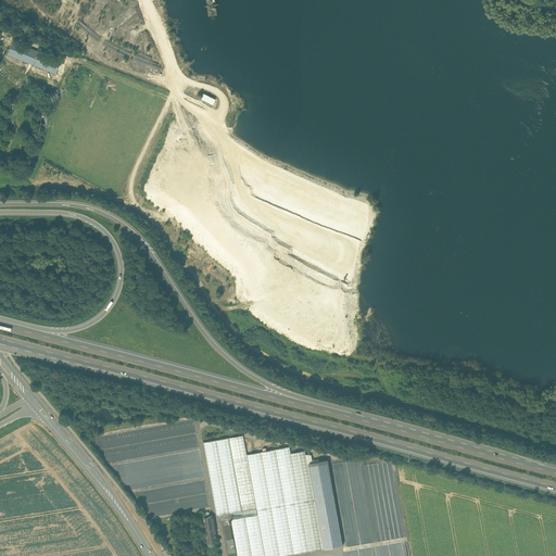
[(60,61),(13,41),(8,53),(55,73),(60,61)]
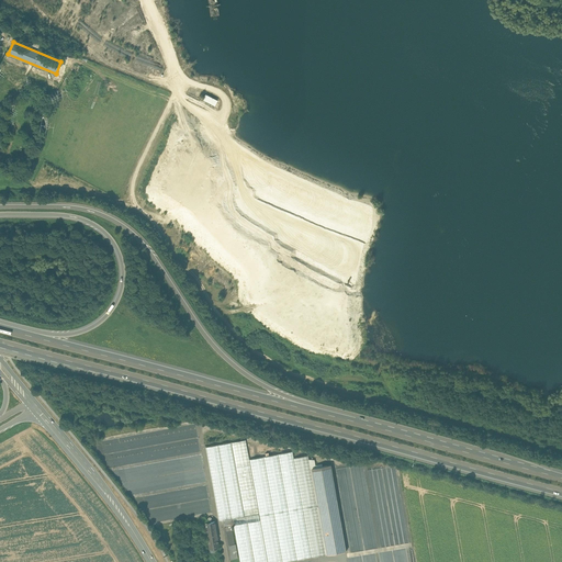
[(217,101),(205,94),(203,100),(215,105),(217,101)]
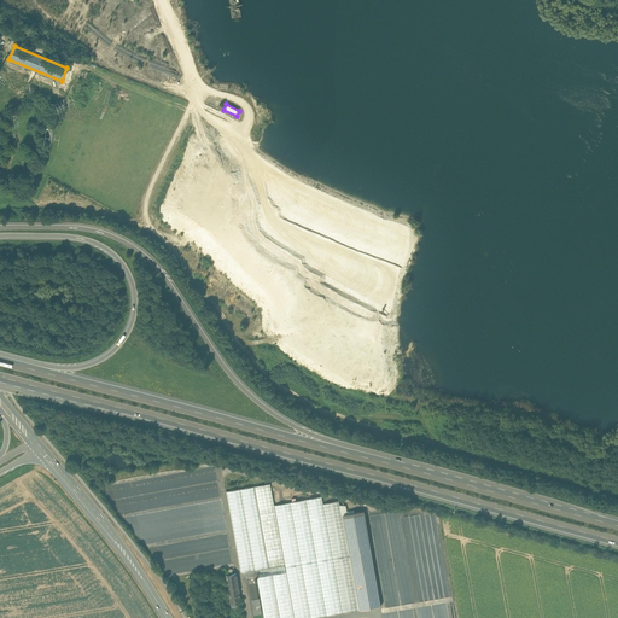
[(270,484),(227,491),(242,572),(245,572),(246,578),(256,577),(257,577),(263,617),(292,617),(295,617),(274,505),(270,484)]
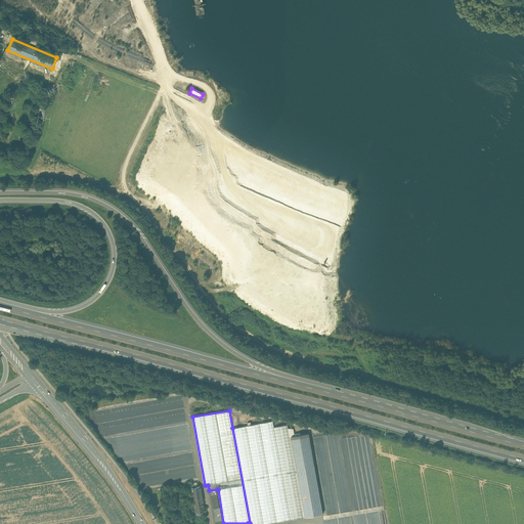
[(273,422),(259,424),(277,522),(291,520),(274,428),(273,422)]
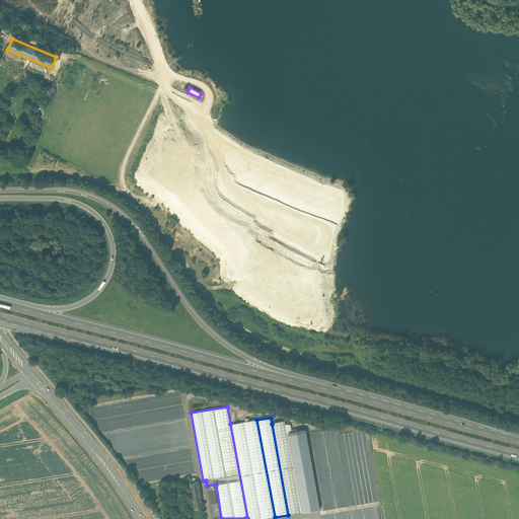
[(256,420),(243,422),(261,518),(263,518),(275,517),(256,420)]
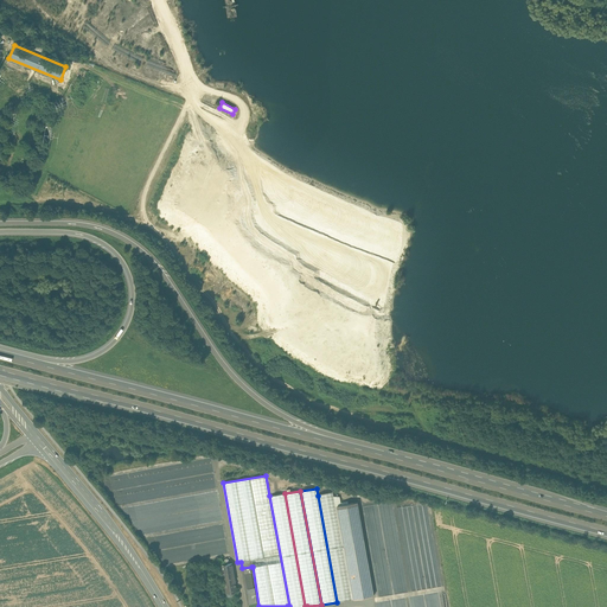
[(333,492),(318,496),(337,602),(353,599),(344,542),(342,542),(336,506),(333,492)]
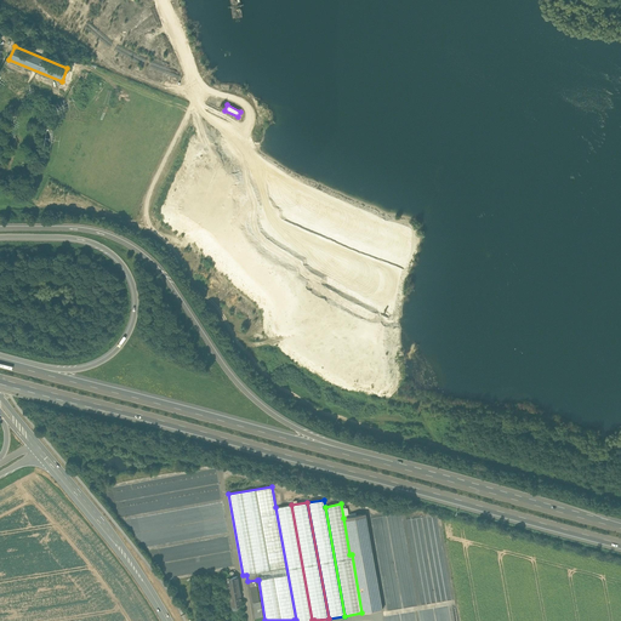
[(312,620),(291,505),(275,507),(296,620),(312,620)]
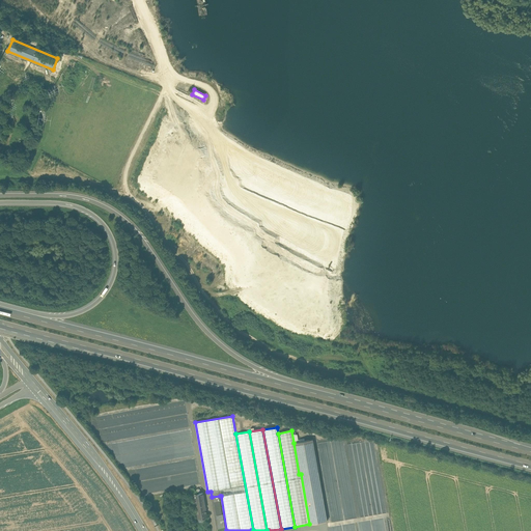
[(313,440),(294,443),(299,474),(301,474),(309,524),(328,521),(313,440)]
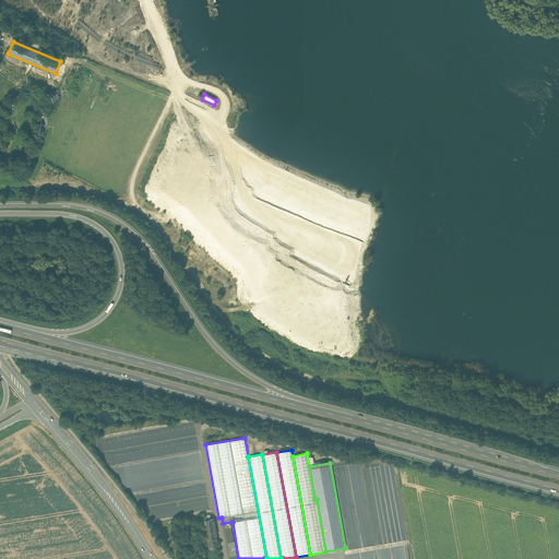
[(214,519),(205,520),(209,538),(207,538),(209,546),(218,544),(214,519)]
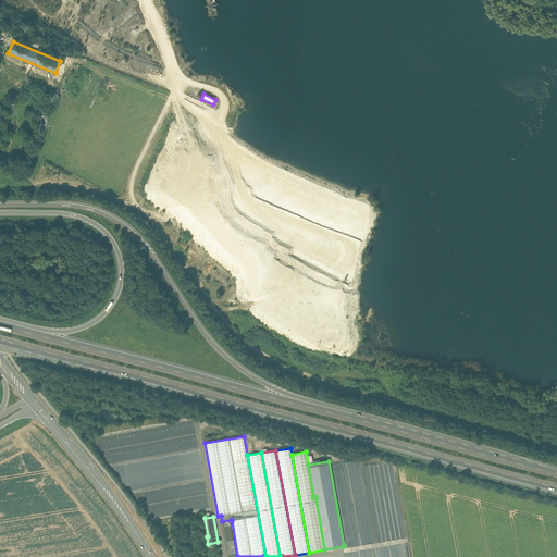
[(231,520),(222,521),(227,555),(236,553),(234,540),(233,540),(231,524),(231,523),(232,523),(231,521),(231,520)]
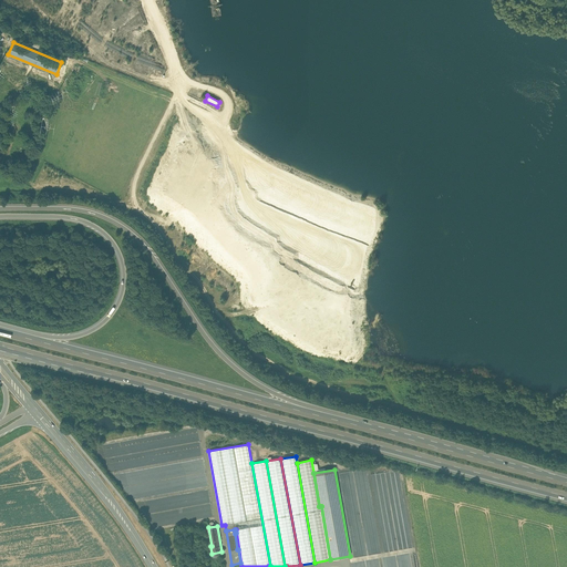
All buildings are outlined.
